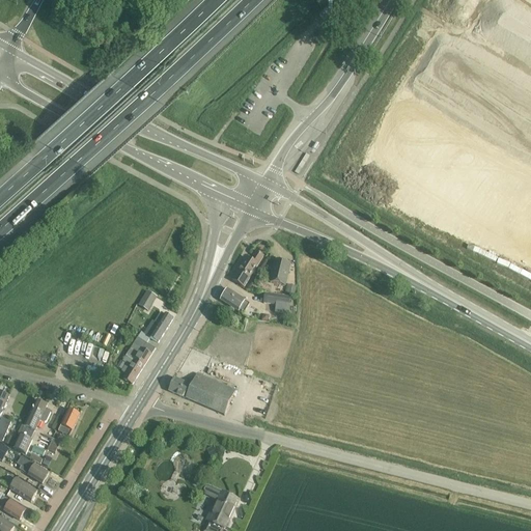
[(327,8),(319,17),(324,21),(331,12),(327,8)]
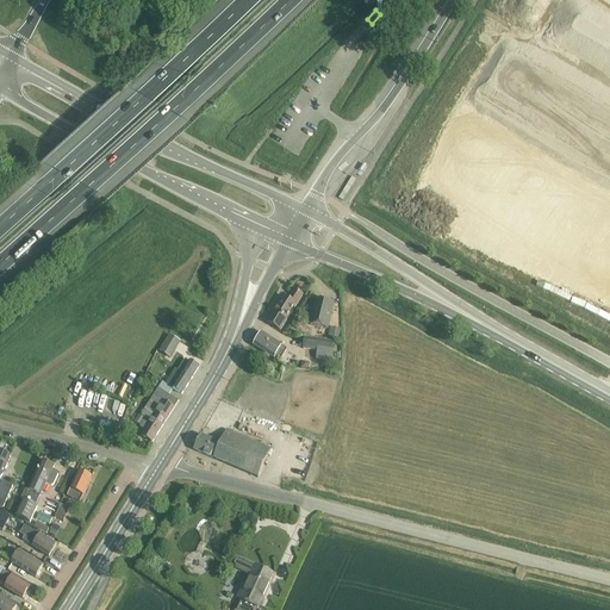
[(284,297),(267,323),(280,331),(303,294),(294,290),(288,299),(284,297)]
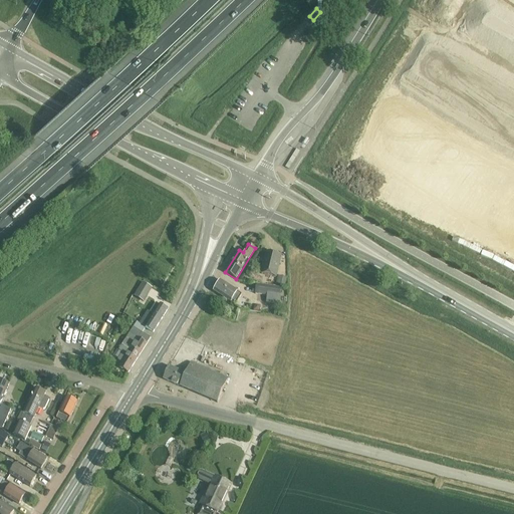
[(282,256),(266,252),(261,274),(276,278),(282,256)]
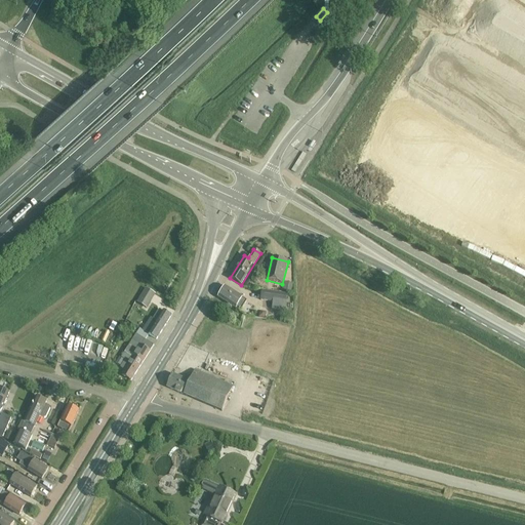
[(284,282),(282,290),(290,293),(293,284),(284,282)]
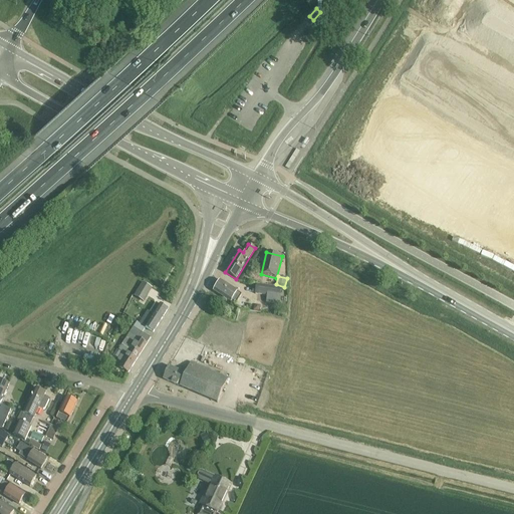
[(213,291),(222,297),(223,297),(222,299),(227,302),(228,300),(234,304),(241,293),(229,286),(220,281),(213,291)]
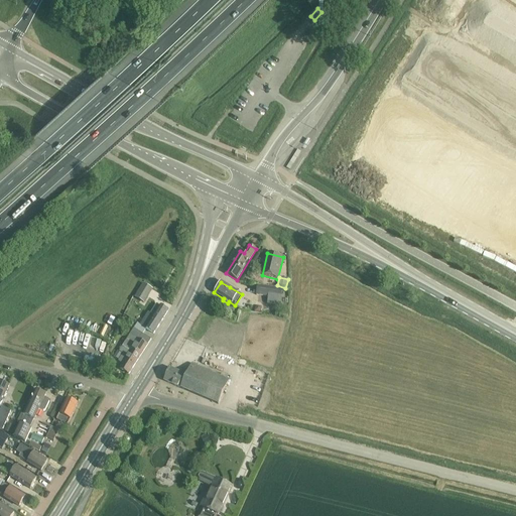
[(151,288),(143,283),(135,296),(143,301),(151,288)]
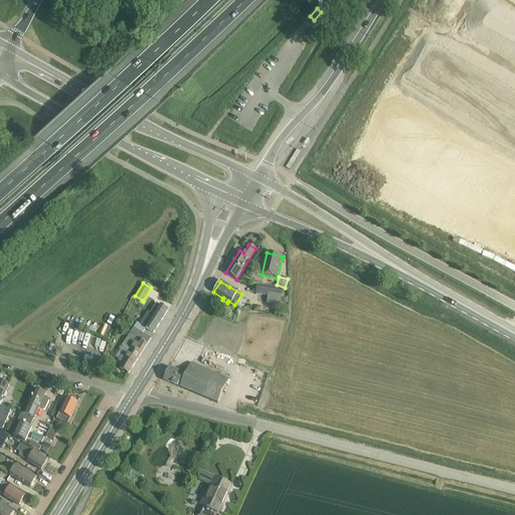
[(279,305),(279,303),(281,291),(256,287),(255,294),(268,297),(267,303),(279,305)]
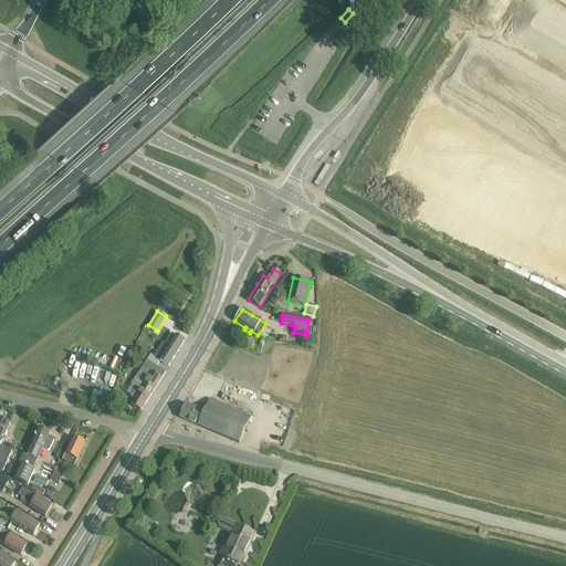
[(169,346),(160,360),(169,366),(185,342),(176,336),(171,334),(165,344),(169,346)]
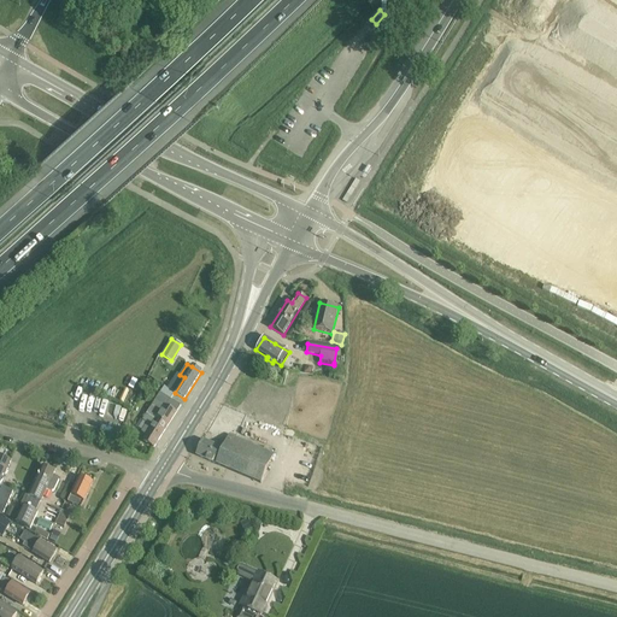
[(160,393),(150,411),(144,421),(148,423),(142,433),(147,435),(144,440),(154,447),(181,406),(160,393)]
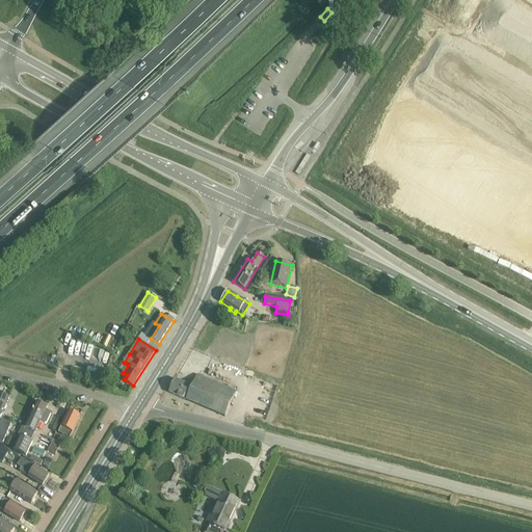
[(169,393),(196,404),(225,417),(236,392),(197,375),(192,387),(175,379),(169,393)]
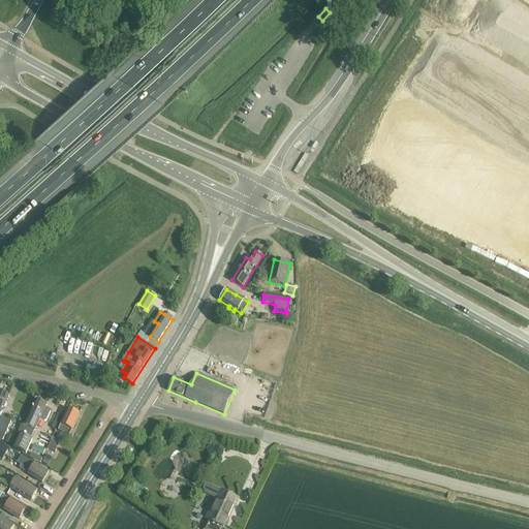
[(0,392),(0,415),(1,413),(9,396),(0,392)]
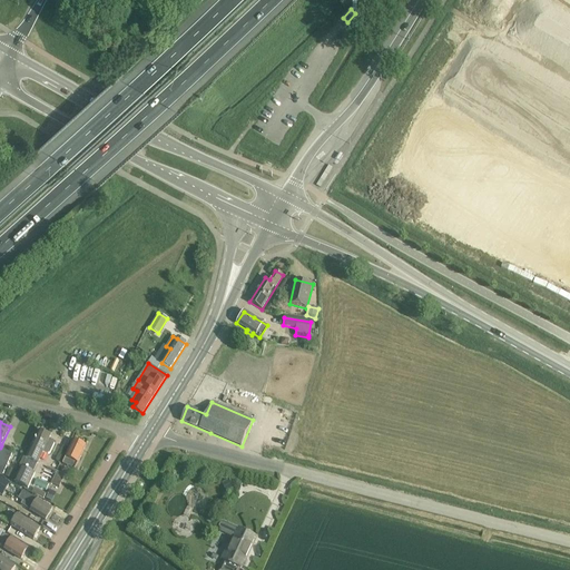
[(39,432),(29,453),(26,459),(23,458),(19,467),(21,468),(13,483),(28,489),(35,474),(33,473),(40,459),(42,452),(49,455),(55,444),(53,442),(49,440),(50,436),(39,432)]
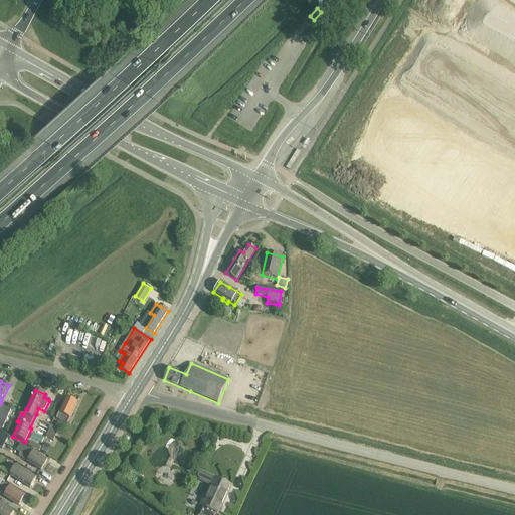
[(56,419),(67,424),(77,403),(66,398),(56,419)]
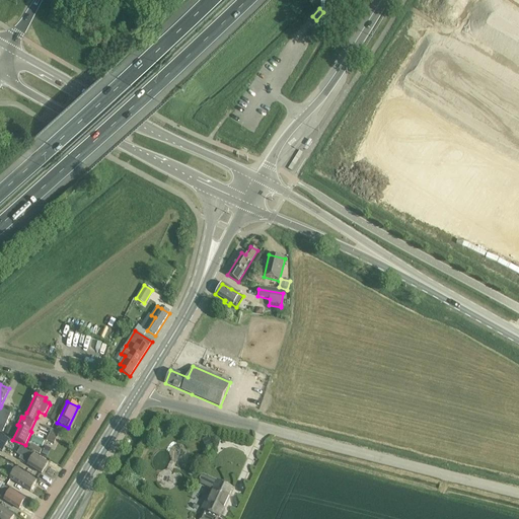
[(1,410),(0,413),(0,430),(3,432),(11,414),(1,410)]
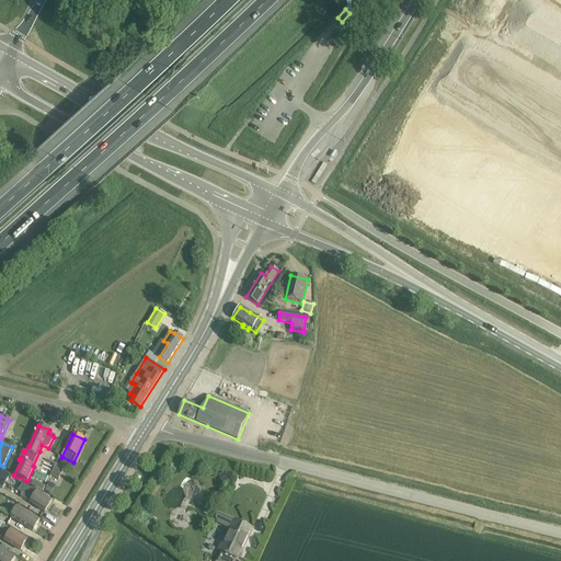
[(11,472),(15,464),(9,460),(6,469),(11,472)]
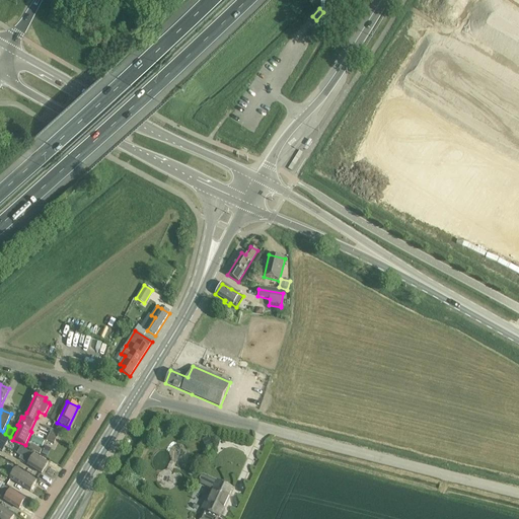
[(54,444),(59,433),(52,430),(47,441),(54,444)]
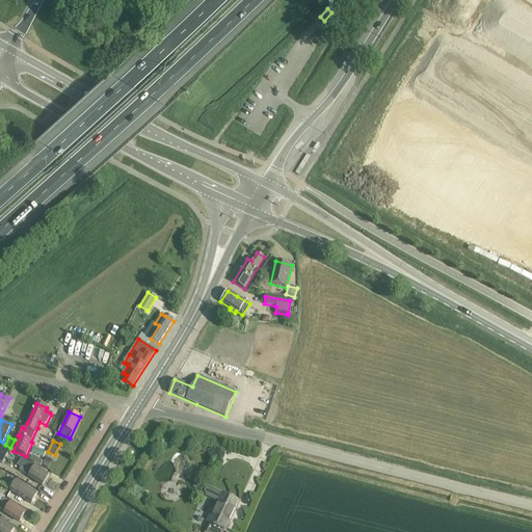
[(0,455),(1,456),(2,455),(4,456),(9,450),(4,447),(3,449),(0,446),(0,455)]
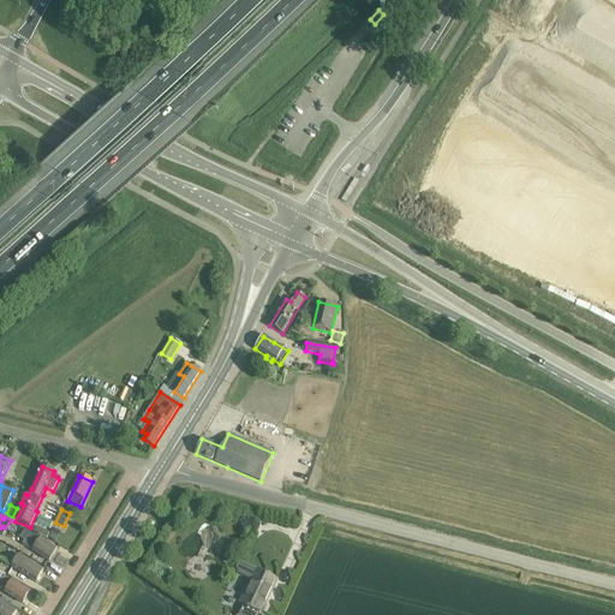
[(249,519),(240,523),(245,531),(252,527),(249,519)]
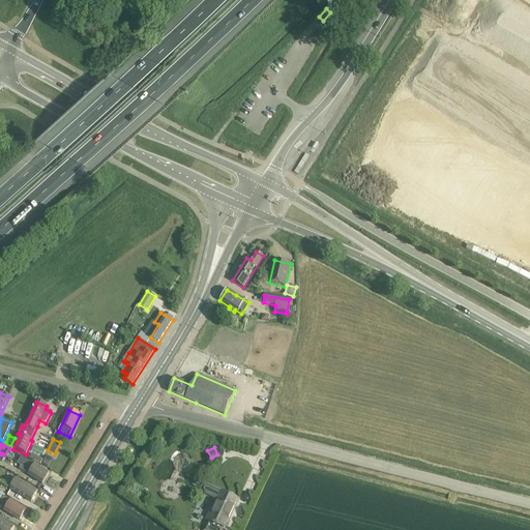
[(24,473),(34,478),(42,484),(49,473),(40,468),(30,462),(26,460),(27,458),(19,453),(15,460),(27,468),(24,473)]
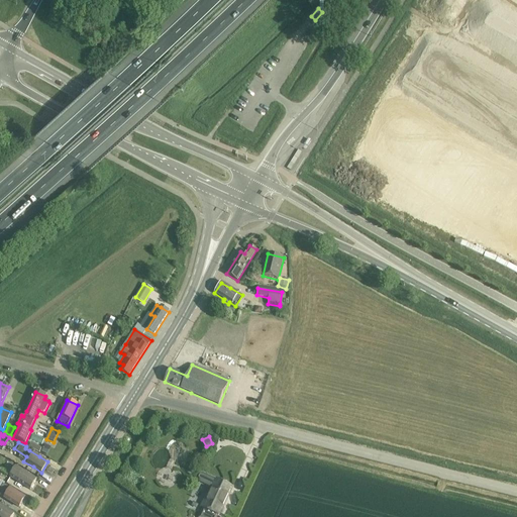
[(31,442),(29,446),(39,452),(42,448),(31,442)]
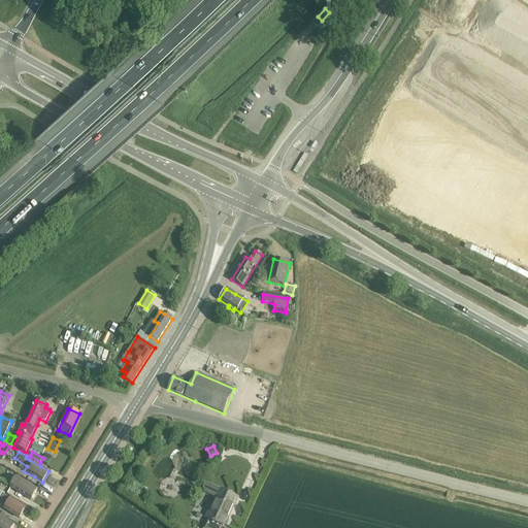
[(46,455),(42,462),(48,465),(53,457),(46,455)]
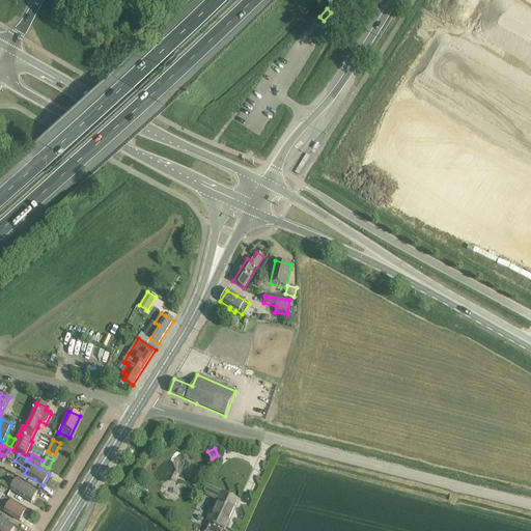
[(37,493),(29,487),(17,480),(10,491),(18,495),(22,498),(31,503),(37,493)]
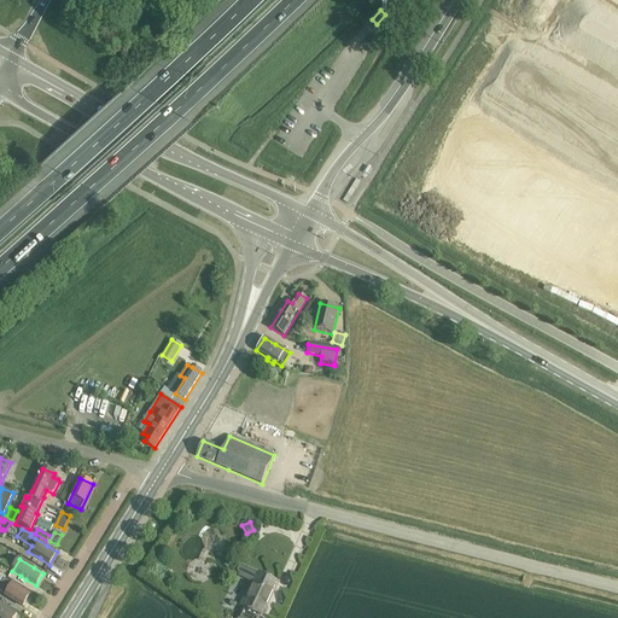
[(249,589),(244,600),(240,606),(245,608),(239,617),(261,617),(272,593),(277,582),(260,573),(251,590),(249,589)]
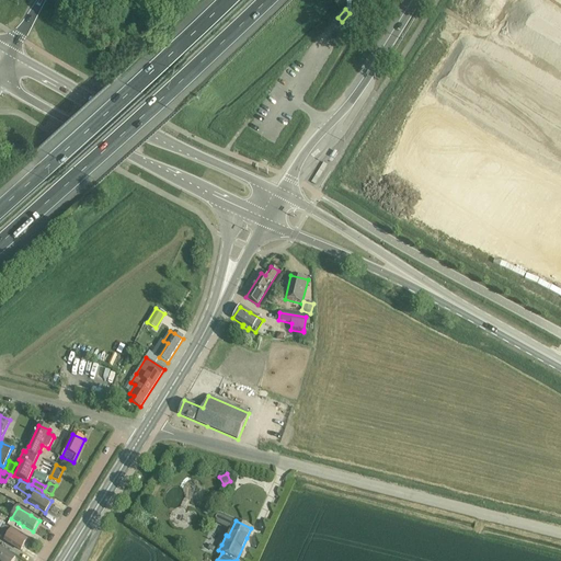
[(0,537),(11,545),(21,551),(27,540),(19,535),(4,526),(2,529),(4,530),(0,537)]
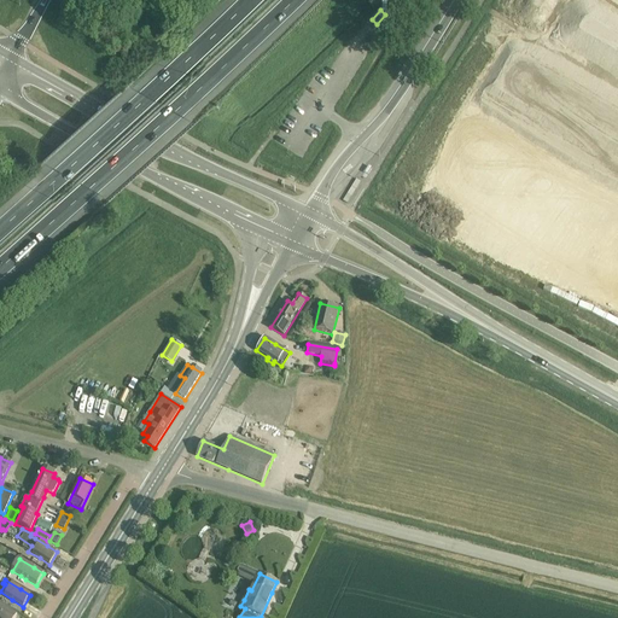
[(0,617),(16,617),(17,616),(7,610),(0,605),(0,617)]
